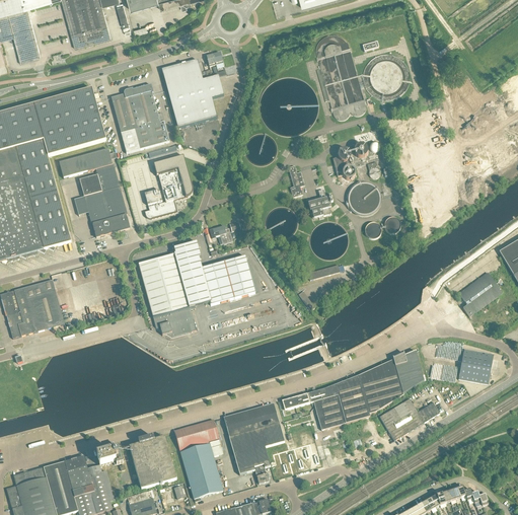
[(17,54),(19,60),(33,56),(33,55),(40,53),(38,45),(26,4),(41,0),(61,0),(74,45),(109,35),(100,2),(109,0),(0,0),(0,24),(2,31),(12,29),(16,45),(18,54),(17,54)]
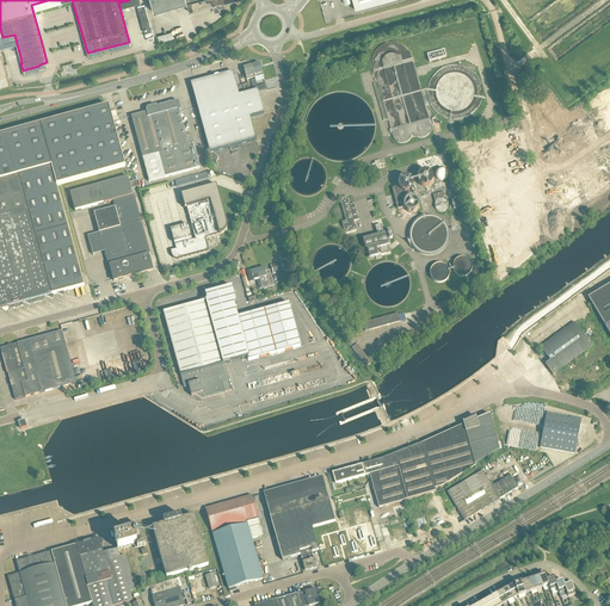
[(136,4),(143,28),(151,25),(143,1),(136,4)]
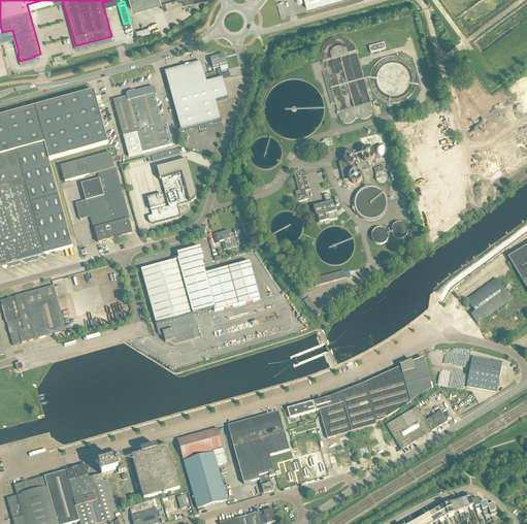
[(147,23),(135,26),(136,31),(149,28),(147,23)]
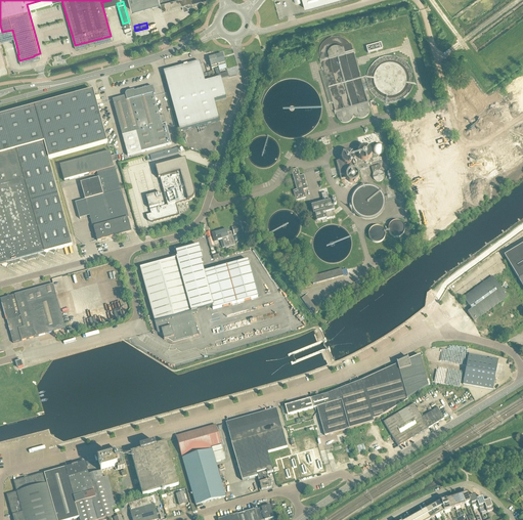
[(365,44),(366,50),(382,46),(380,40),(365,44)]
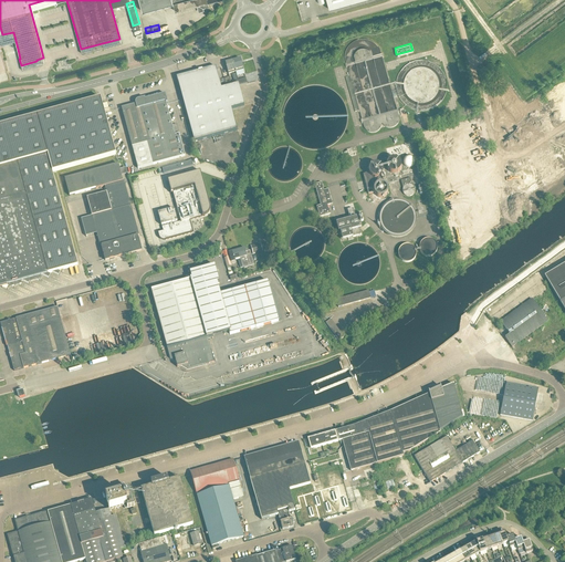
[(239,55),(232,58),(234,69),(242,66),(239,55)]
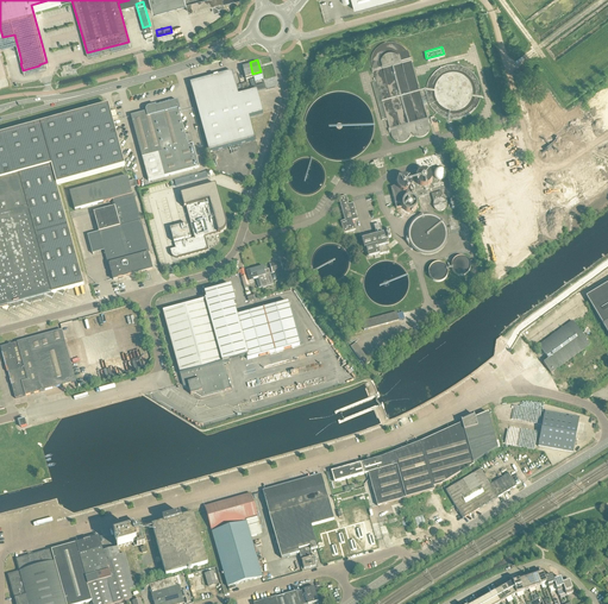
[(252,74),(250,62),(242,63),(245,75),(252,74)]
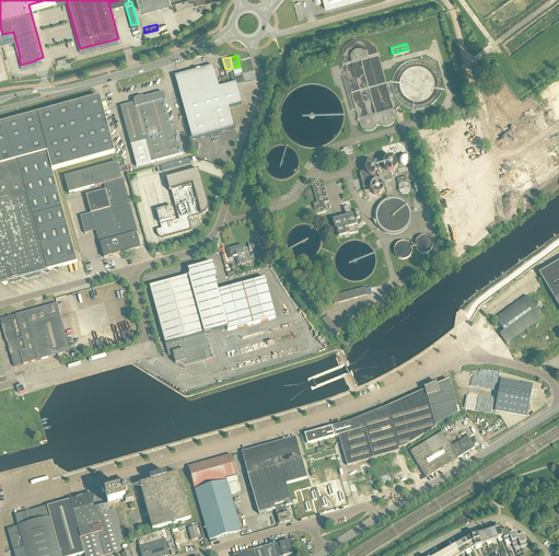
[(174,73),(175,79),(191,137),(233,126),(228,104),(241,101),(234,79),(218,84),(213,68),(212,62),(174,73)]
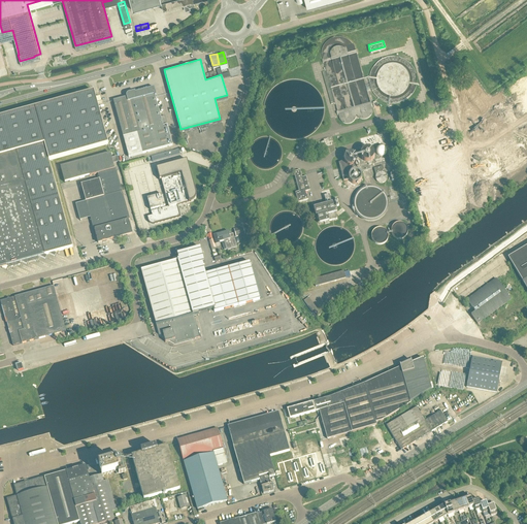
[(219,75),(218,72),(215,73),(213,68),(207,70),(209,77),(219,75)]
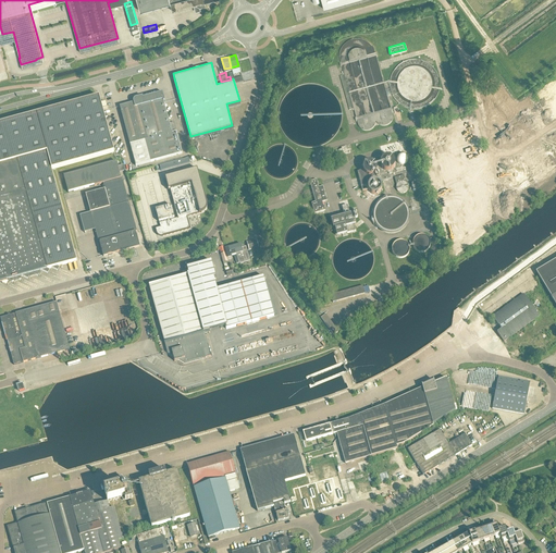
[(119,102),(134,162),(181,150),(173,119),(169,120),(162,98),(163,98),(161,89),(141,95),(140,93),(136,95),(135,95),(134,95),(133,96),(133,97),(132,98),(132,99),(119,102)]
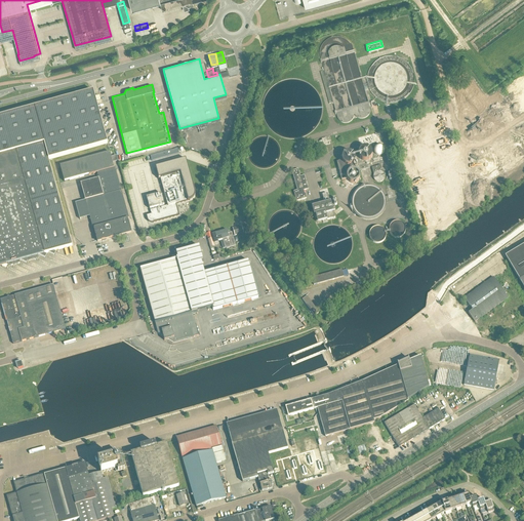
[(92,87),(0,113),(0,264),(6,262),(5,261),(6,261),(19,257),(25,255),(29,254),(34,253),(37,252),(38,252),(43,250),(47,249),(52,248),(71,243),(47,156),(107,141),(95,98),(94,94),(92,87)]
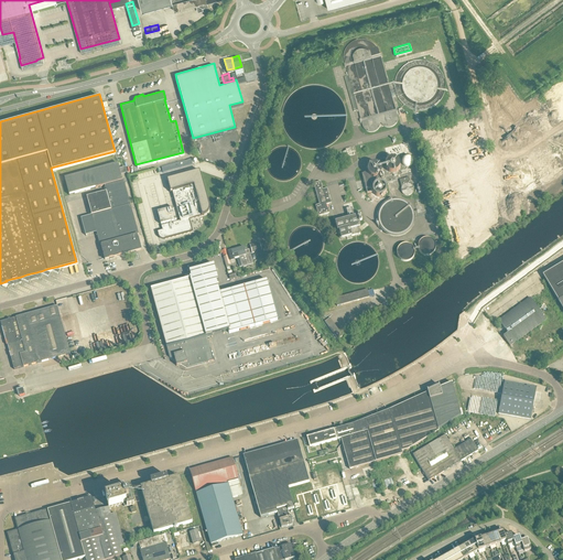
[(508,121),(504,108),(490,111),(495,125),(508,121)]
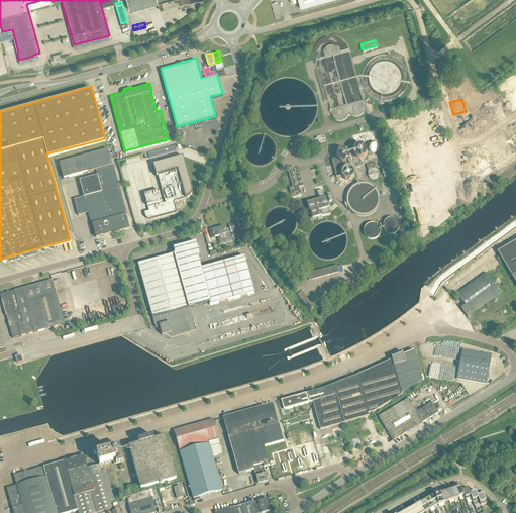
[(316,135),(309,137),(311,142),(324,138),(323,133),(321,133),(320,132),(315,133),(316,135)]
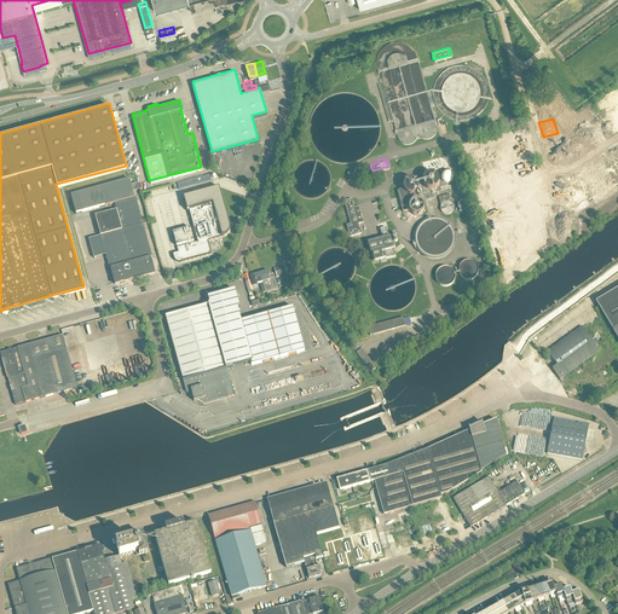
[(446,180),(449,180),(450,179),(451,178),(452,175),(454,173),(452,172),(451,169),(450,168),(448,167),(445,167),(444,168),(442,169),(440,171),(440,173),(440,175),(440,177),(443,179),(444,179),(446,180)]
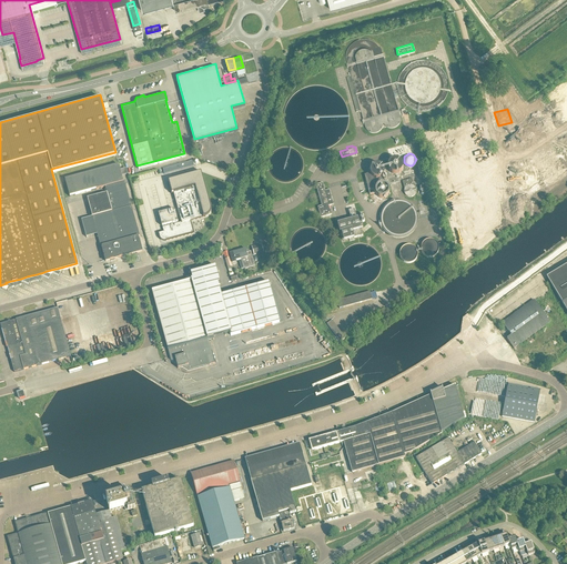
[(163,171),(193,162),(192,158),(162,165),(163,171)]
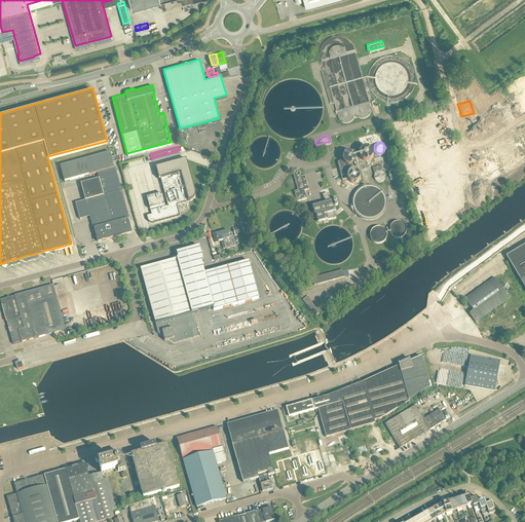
[(98,176),(80,181),(91,225),(92,225),(97,238),(130,229),(127,220),(126,216),(128,215),(114,164),(113,165),(113,164),(109,149),(59,162),(64,179),(96,170),(98,176)]
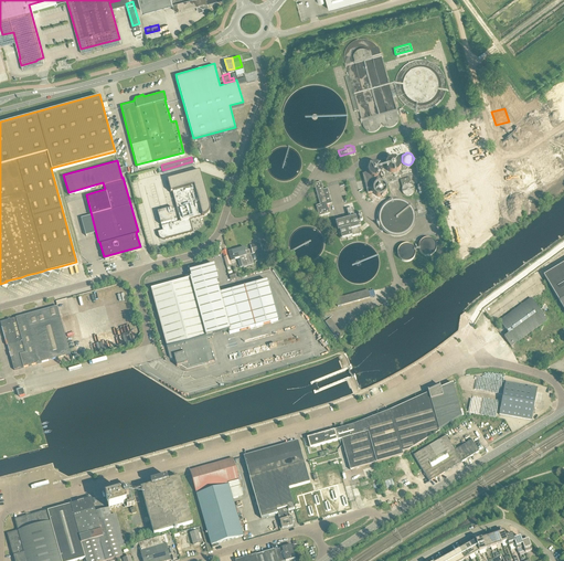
[(209,203),(199,168),(167,177),(170,190),(171,189),(180,219),(171,221),(170,219),(176,218),(172,205),(157,209),(160,222),(168,220),(169,222),(161,223),(162,228),(157,229),(158,233),(158,234),(159,234),(159,235),(160,235),(160,236),(161,236),(162,236),(163,236),(165,236),(192,229),(189,217),(203,212),(204,212),(205,212),(206,211),(208,210),(209,209),(209,208),(209,207),(209,205),(209,204),(209,203)]
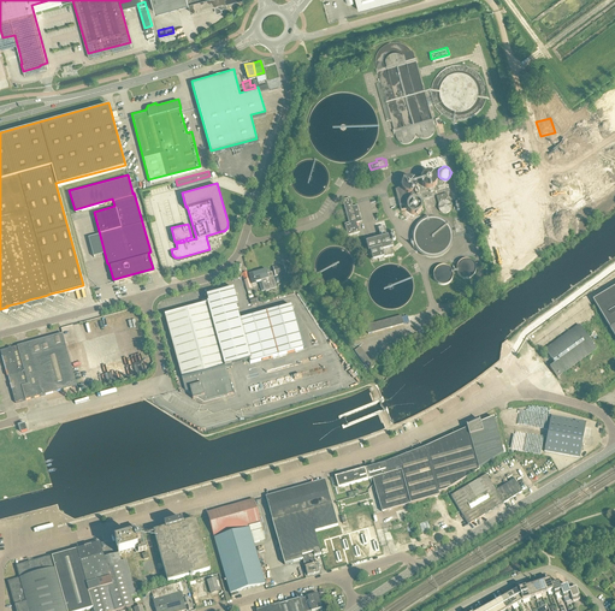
[(394,187),(400,207),(407,206),(406,206),(406,205),(406,203),(406,202),(406,201),(407,200),(407,199),(408,199),(408,197),(409,197),(411,196),(412,196),(413,196),(414,196),(415,196),(415,195),(414,189),(413,188),(412,189),(411,189),(411,190),(409,190),(408,190),(407,190),(406,190),(404,190),(403,189),(403,188),(402,188),(402,187),(401,187),(401,185),(401,184),(400,184),(400,183),(394,187)]
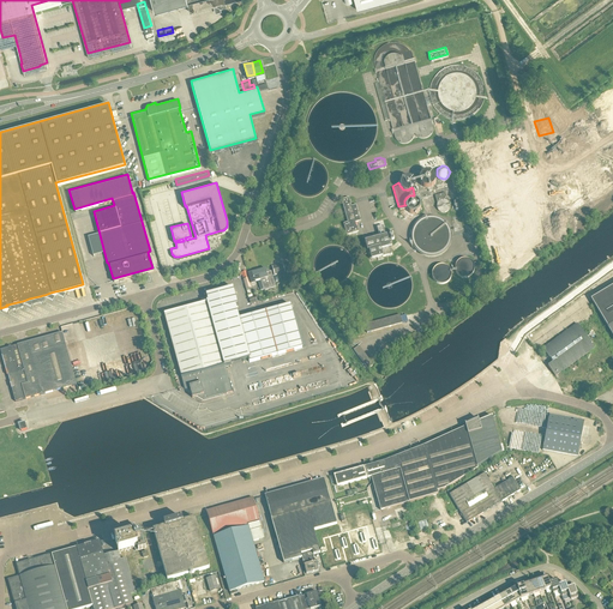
[(433,192),(436,200),(437,200),(437,199),(437,198),(438,198),(439,197),(440,197),(442,197),(443,197),(444,197),(445,197),(446,198),(444,190),(433,192)]
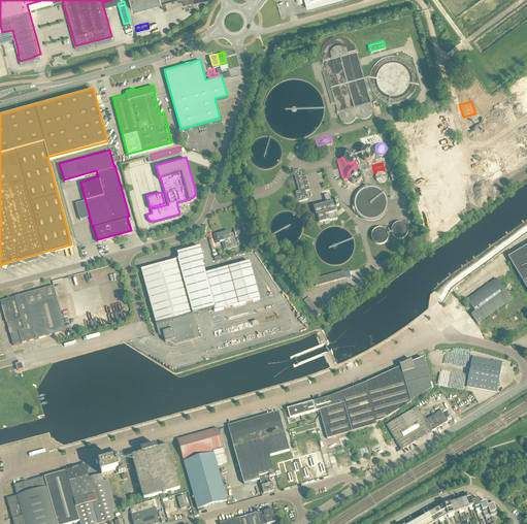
[(305,191),(304,188),(309,187),(305,173),(301,174),(299,167),(292,168),(298,188),(294,189),(297,199),(307,196),(305,191)]
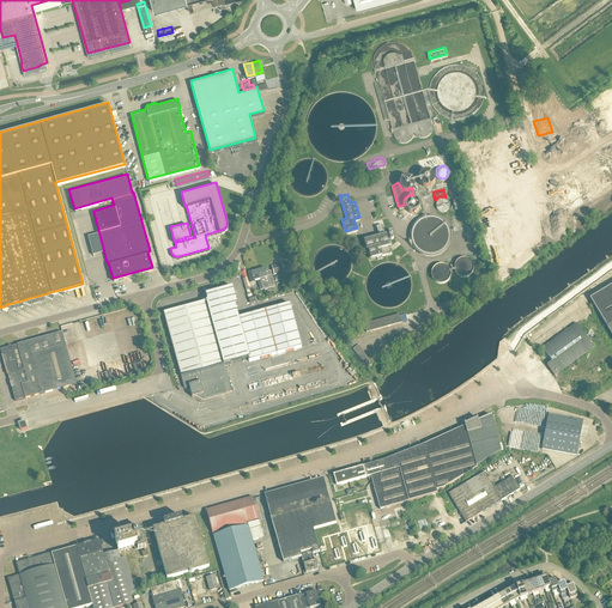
[(442,210),(444,210),(446,208),(447,207),(448,206),(449,204),(448,201),(447,199),(446,198),(443,196),(441,196),(440,198),(437,199),(436,201),(436,202),(436,205),(437,207),(438,208),(440,210),(442,210)]
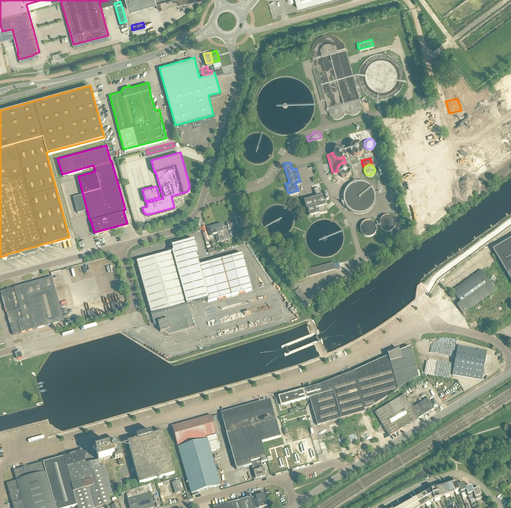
[(472,184),(478,180),(474,175),(468,179),(472,184)]
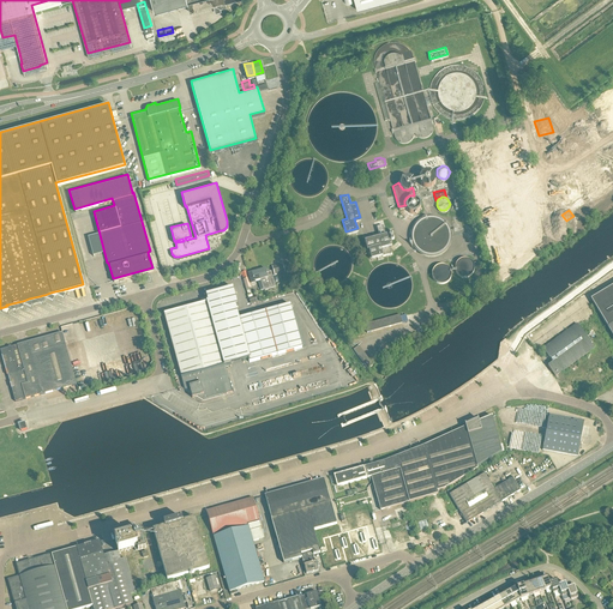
[(378,234),(364,237),(366,247),(367,247),(370,257),(377,254),(377,257),(383,255),(382,253),(391,251),(385,231),(384,231),(382,223),(376,224),(378,234)]
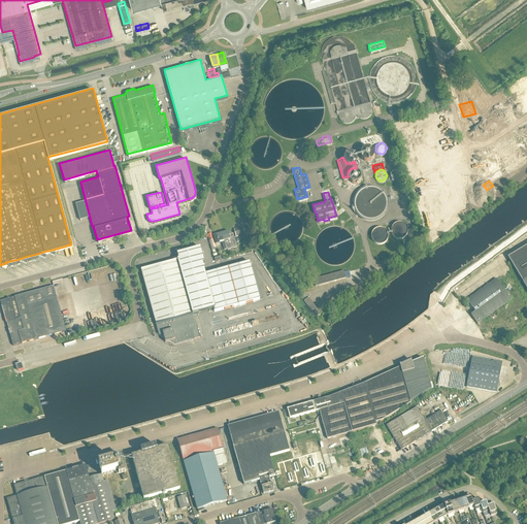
[(233,227),(235,233),(244,231),(242,224),(233,227)]
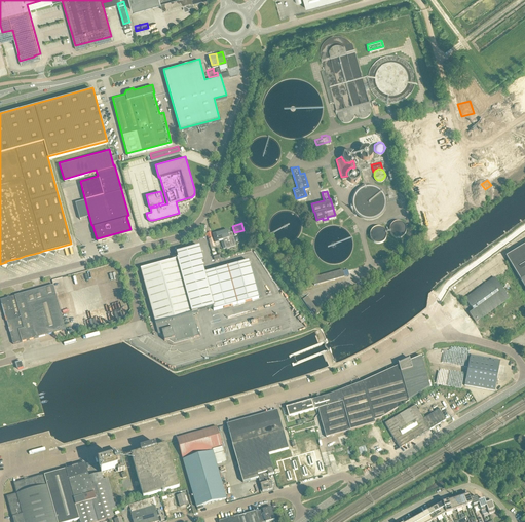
[(242,225),(246,236),(251,235),(247,223),(242,225)]
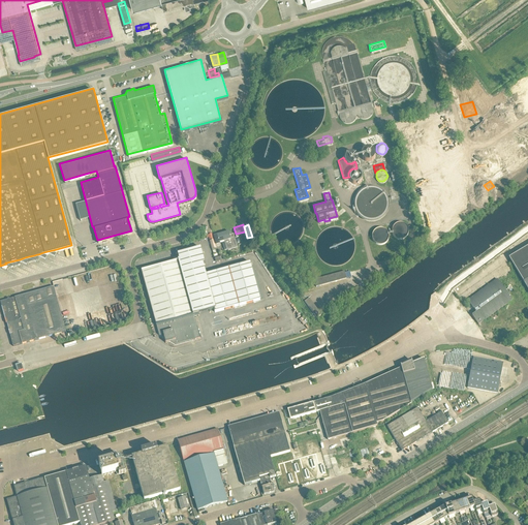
[(228,228),(222,230),(226,246),(229,246),(236,244),(231,232),(229,232),(228,228)]
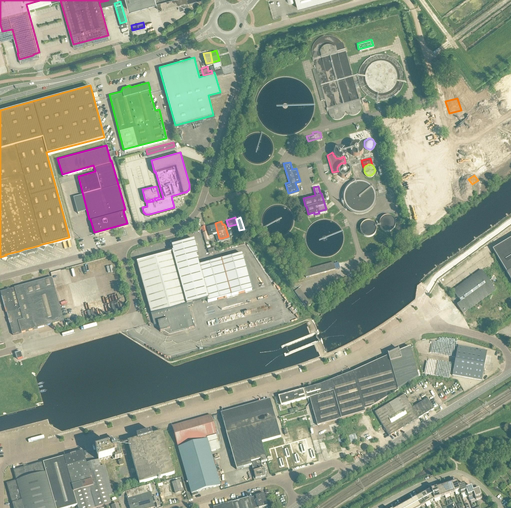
[(219,238),(215,223),(209,225),(206,226),(208,234),(214,232),(216,239),(219,238)]
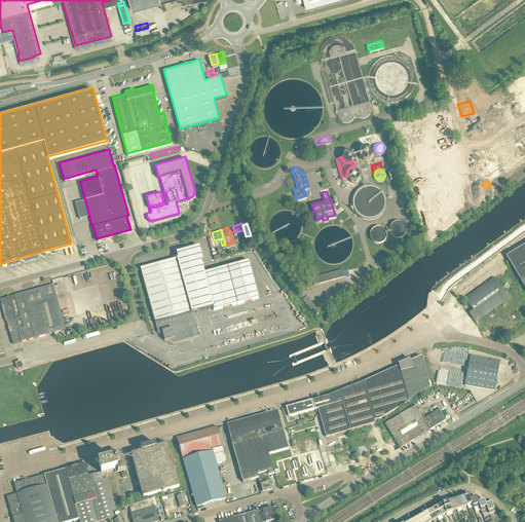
[(524,241),(507,254),(524,285),(524,241)]
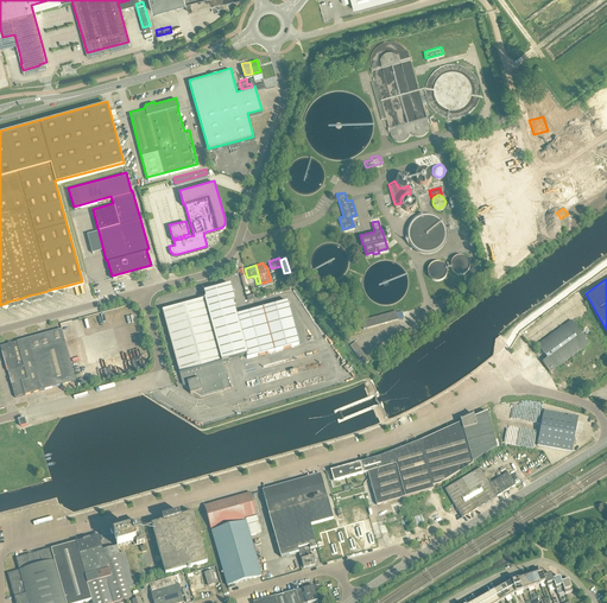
[(195,388),(201,392),(223,386),(229,385),(226,373),(226,372),(222,359),(228,357),(227,356),(245,351),(246,355),(298,341),(286,298),(234,312),(231,300),(234,299),(229,281),(203,289),(204,296),(162,308),(178,370),(182,381),(188,385),(189,391),(195,388)]
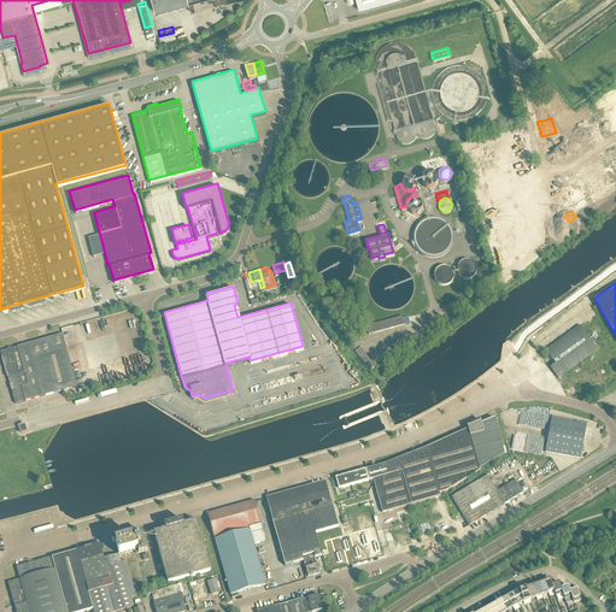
[(365,323),(368,331),(403,321),(400,312),(365,323)]
